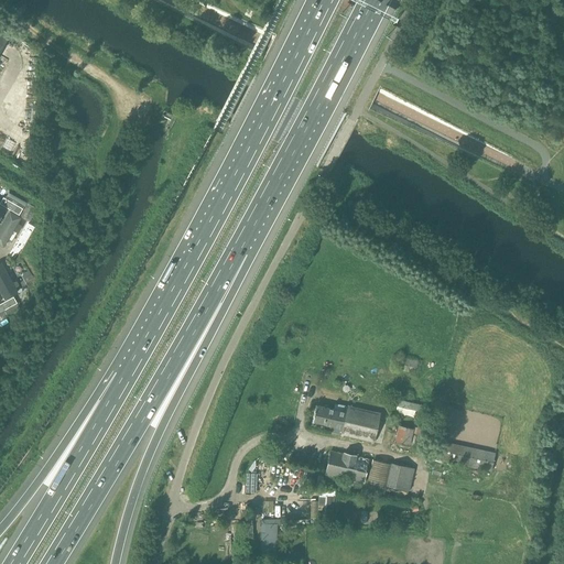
[(0,52),(10,34),(0,29),(0,52)]
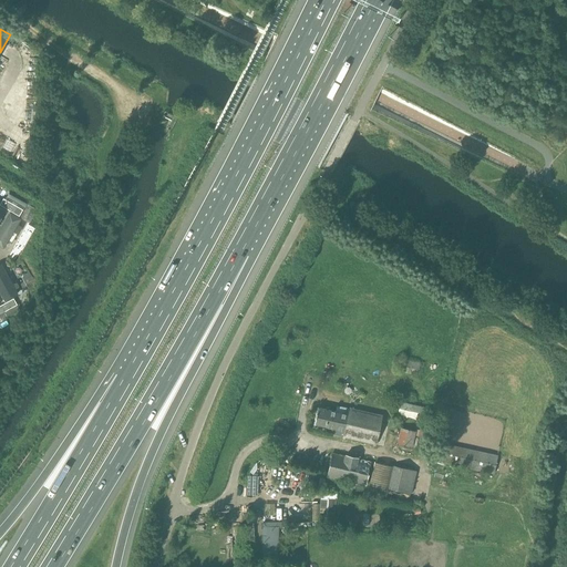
[(0,204),(10,210),(13,204),(3,198),(0,204)]
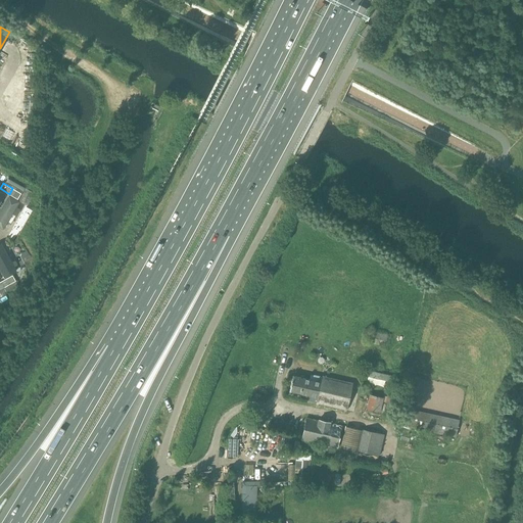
[(9,194),(18,199),(21,193),(12,188),(9,194)]
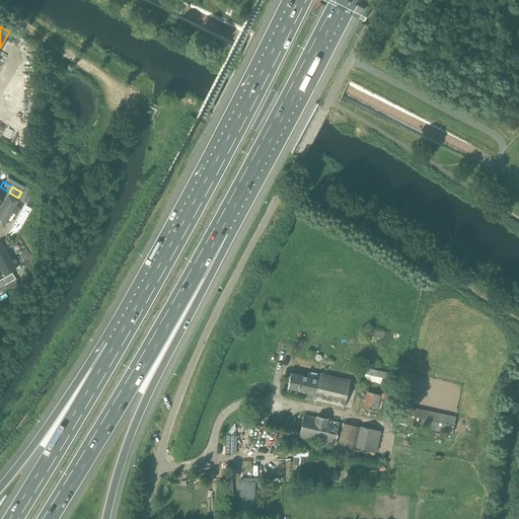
[(26,204),(26,203),(29,197),(32,192),(25,188),(18,199),(26,204)]
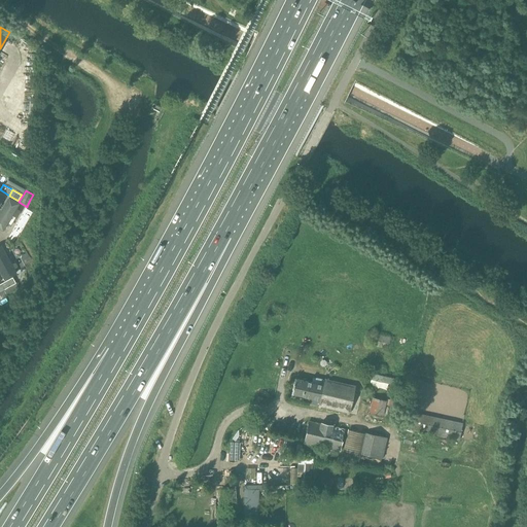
[(12,278),(3,283),(6,288),(9,294),(19,289),(12,278)]
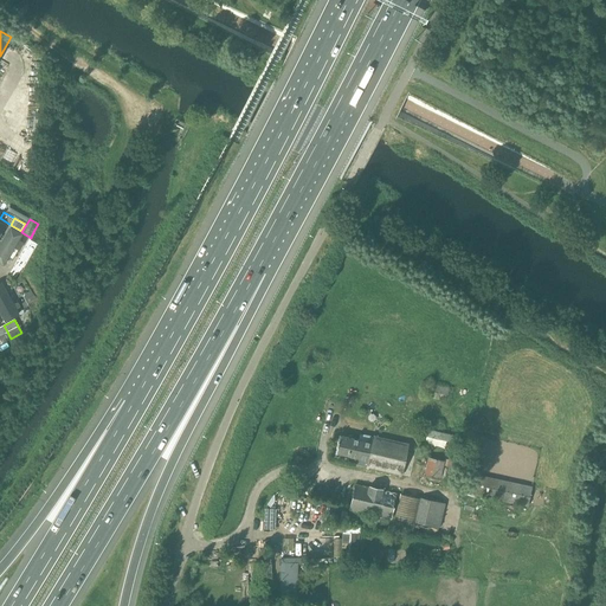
[(4,326),(0,327),(0,343),(0,345),(11,339),(7,331),(4,326)]
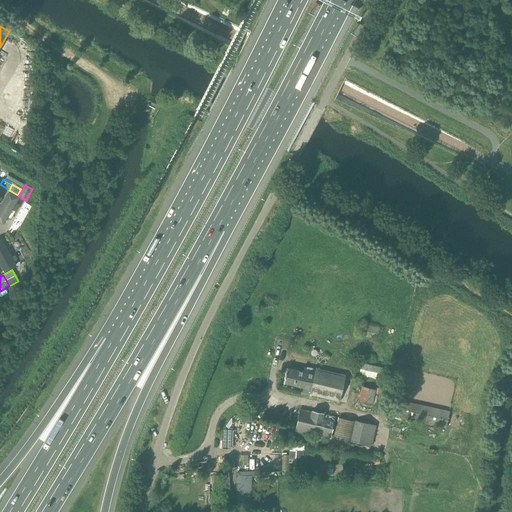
[(377,339),(379,329),(362,325),(360,335),(377,339)]
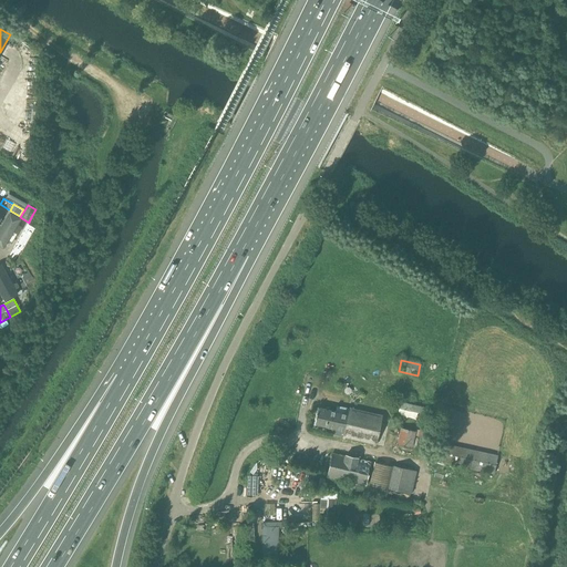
[(420,413),(421,406),(399,402),(397,409),(420,413)]
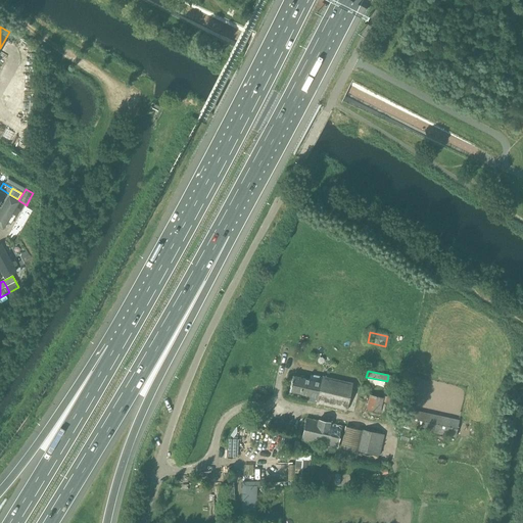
[(293,377),(289,391),(305,395),(304,400),(317,403),(345,411),(351,383),(323,377),(321,383),(308,380),(293,377)]
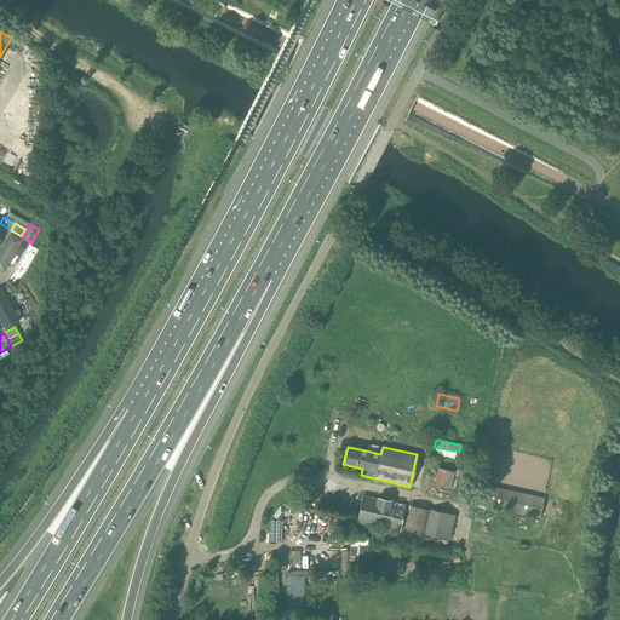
[(451,489),(454,472),(440,468),(435,486),(451,489)]
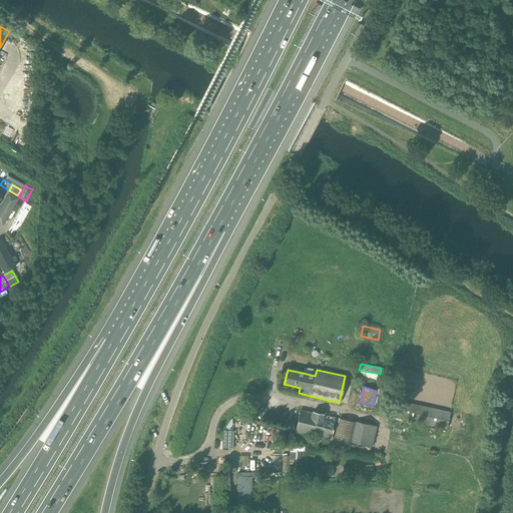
[(394,417),(446,429),(450,413),(398,401),(394,417)]
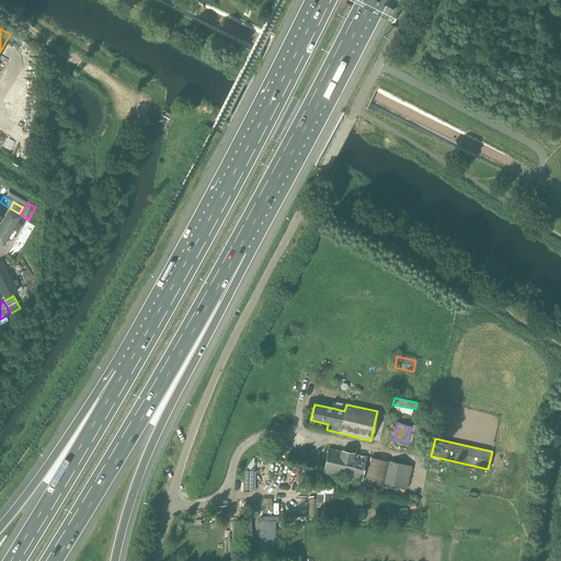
[(362,481),(367,457),(354,454),(342,450),(341,451),(329,448),(323,472),(362,481)]
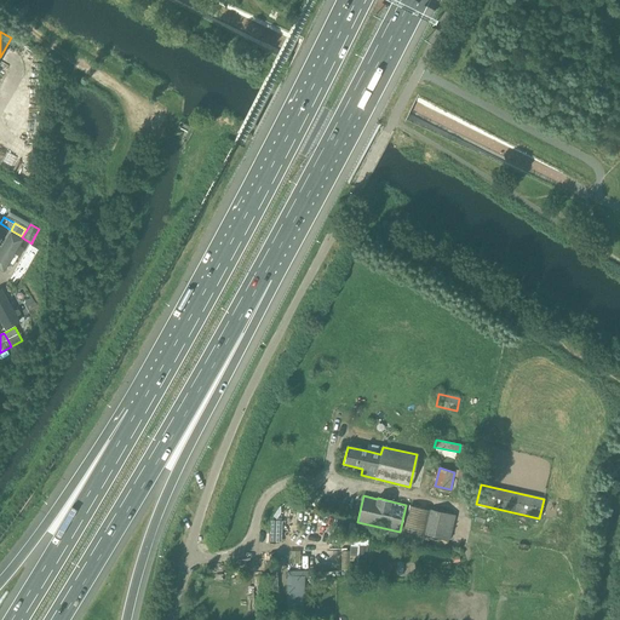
[(425,534),(445,538),(451,539),(455,516),(430,510),(425,534)]
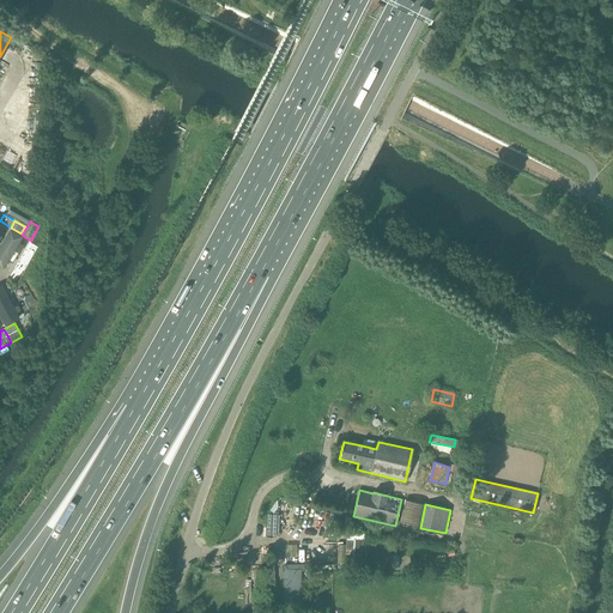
[(365,540),(365,534),(347,533),(346,554),(353,554),(353,570),(362,571),(363,540),(365,540)]
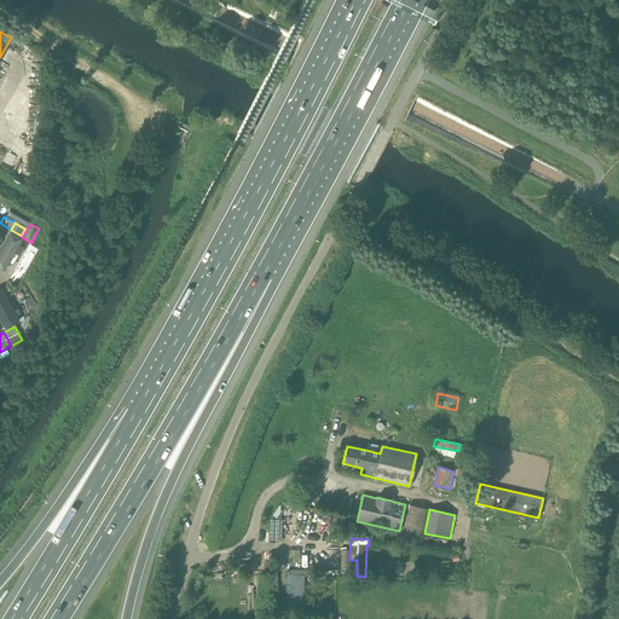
[(302,611),(304,576),(293,576),(290,611),(302,611)]
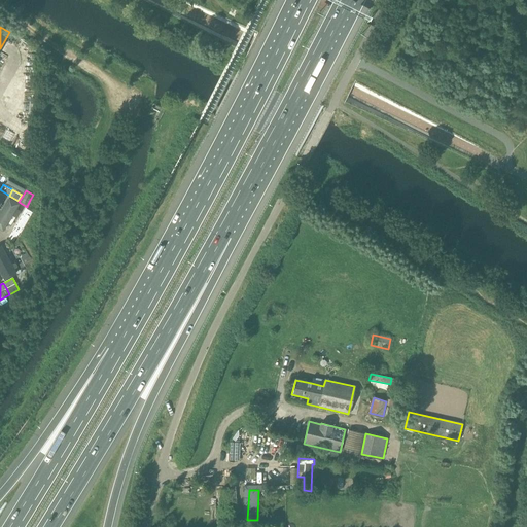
[(236,513),(236,491),(229,491),(227,512),(236,513)]
